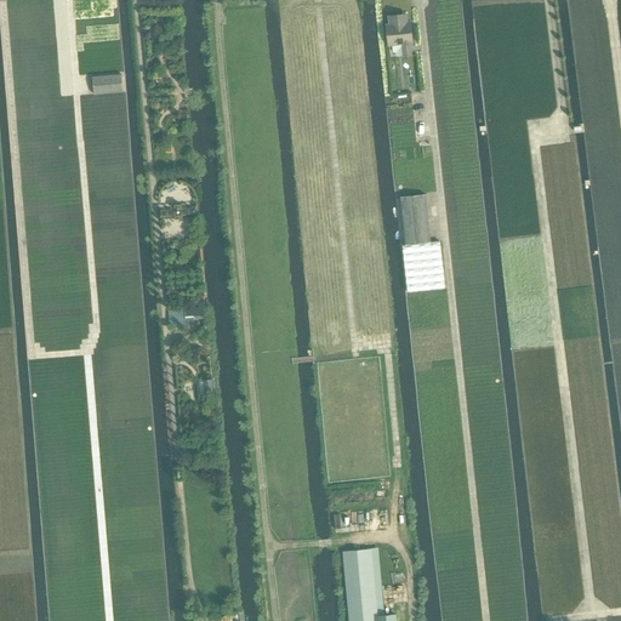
[(388,16),(389,24),(387,24),(387,33),(386,34),(385,36),(385,39),(386,40),(388,41),(388,45),(403,44),(404,56),(411,56),(410,43),(412,43),(410,22),(408,22),(406,15),(388,16)]
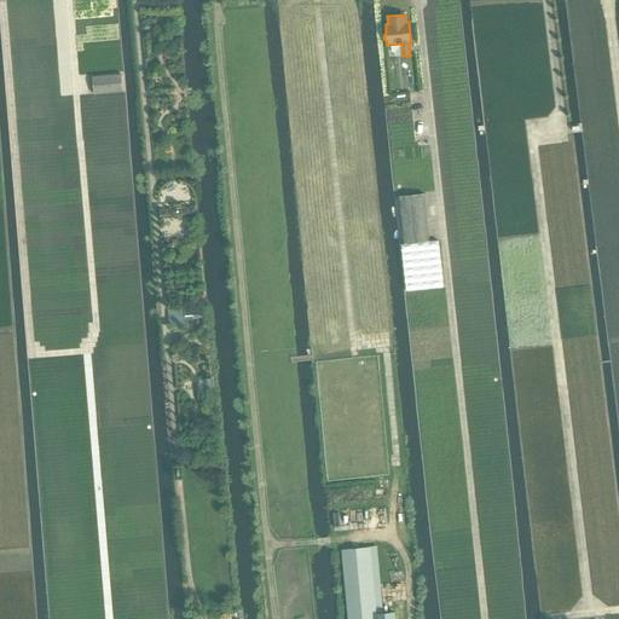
[(93,77),(94,94),(123,92),(122,75),(93,77)]
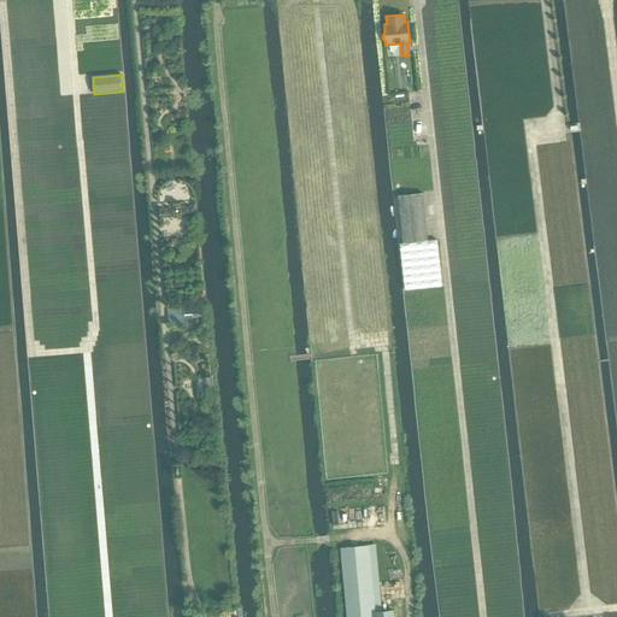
[(404,244),(400,244),(405,291),(442,287),(438,240),(428,241),(422,193),(399,195),(404,244)]
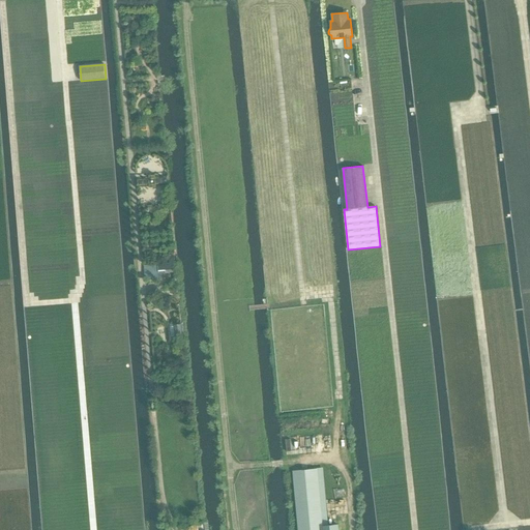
[(143,266),(144,281),(158,280),(158,274),(173,272),(172,263),(143,266)]
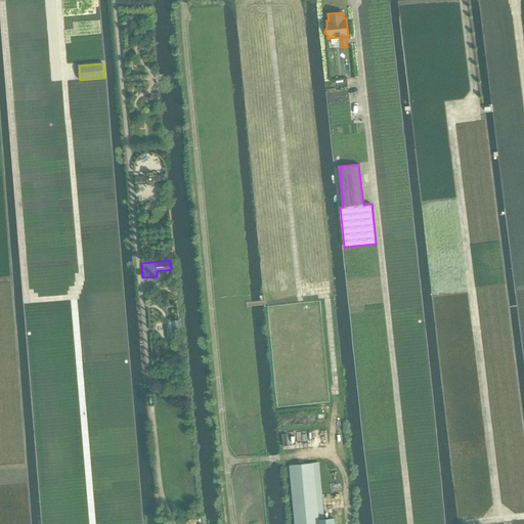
[(334,523),(334,519),(317,520),(313,465),(290,466),(294,523),(334,523)]
